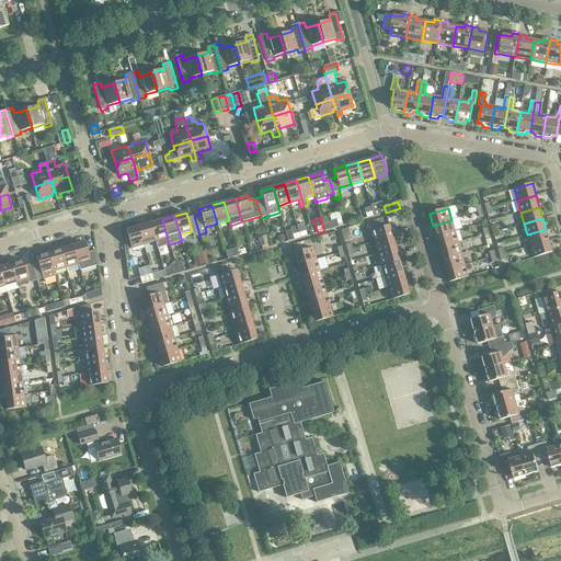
[(169,244),(162,219),(150,224),(156,242),(155,242),(157,248),(169,244)]
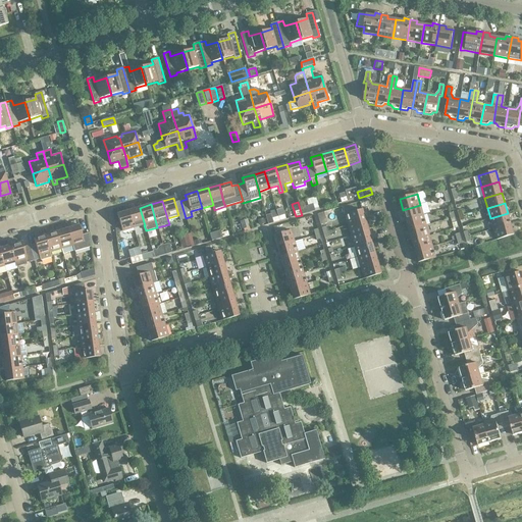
[(300,209),(302,215),(314,211),(313,205),(300,209)]
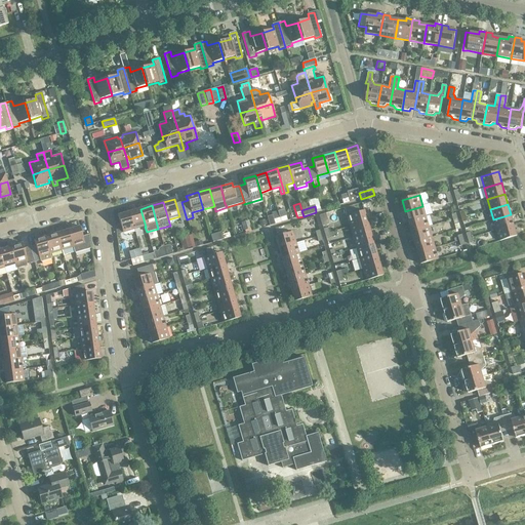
[(426,216),(422,206),(405,211),(408,221),(426,216)]
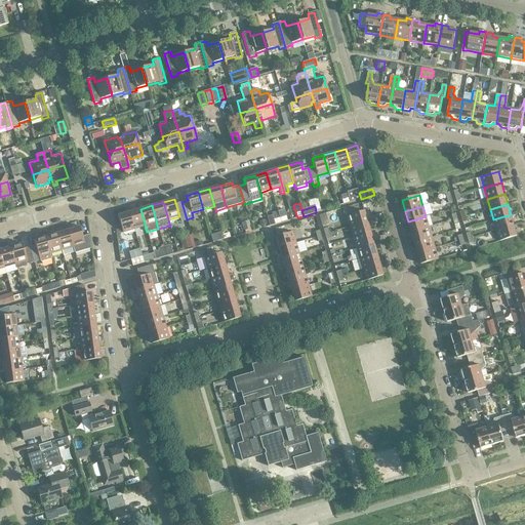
[(345,209),(347,216),(354,214),(352,207),(345,209)]
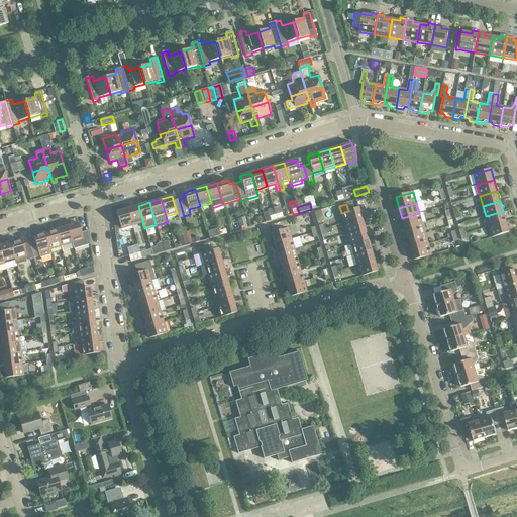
[(138,206),(127,209),(132,226),(142,223),(143,223),(138,206)]
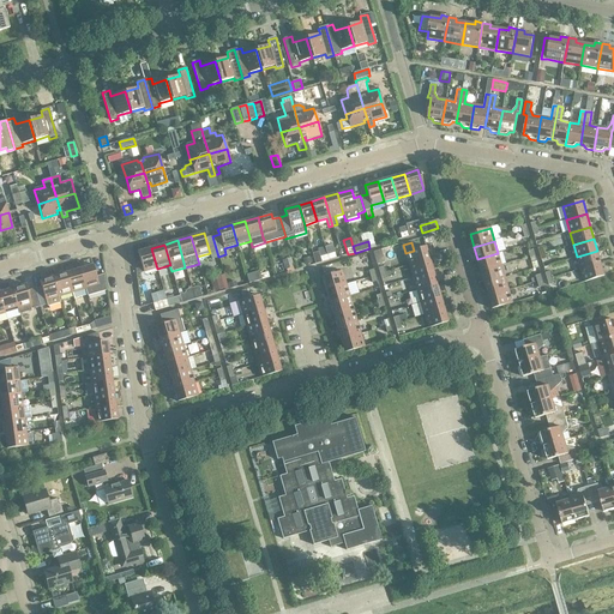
[(325,248),(327,256),(329,260),(336,258),(332,246),(325,248)]
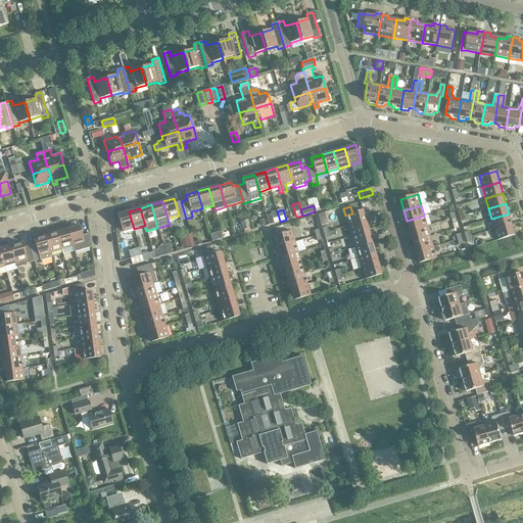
[(348,227),(366,222),(363,210),(352,214),(345,216),(348,227)]
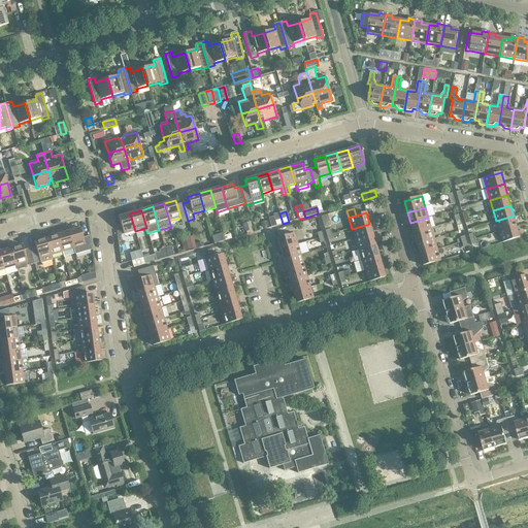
[(135,231),(130,213),(119,217),(122,230),(124,234),(135,231)]
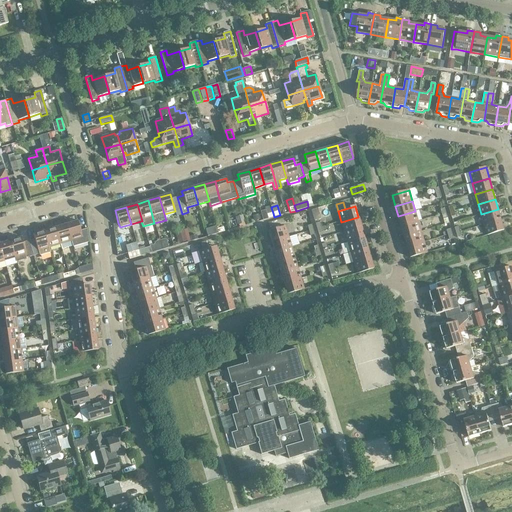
[(274,217),(273,213),(271,207),(265,208),(268,219),(274,217)]
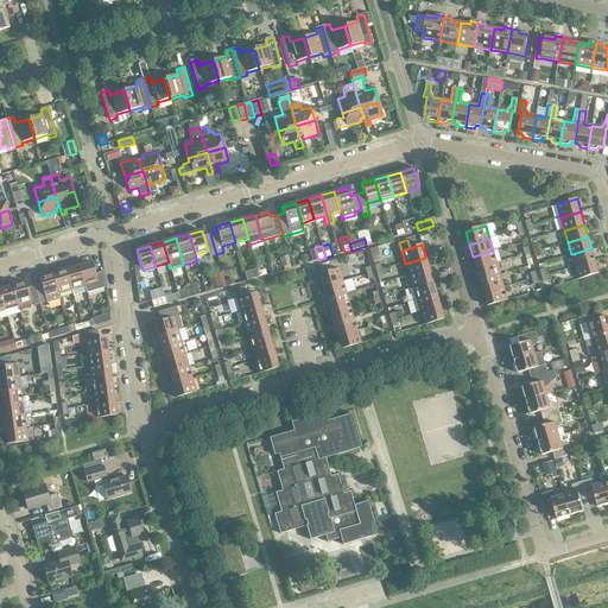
[(373,263),(381,260),(377,247),(369,249),(373,263)]
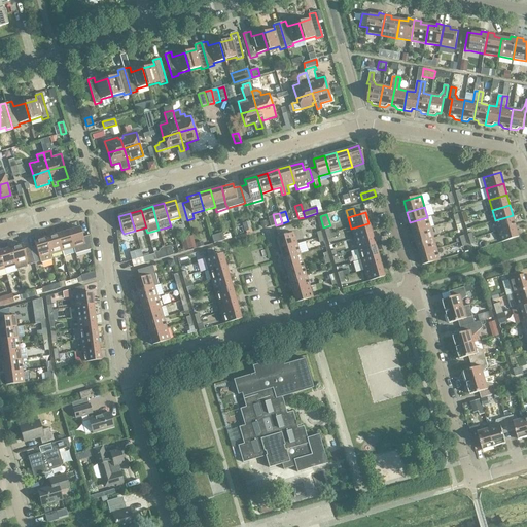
[(495,220),(498,232),(516,226),(513,215),(495,220)]
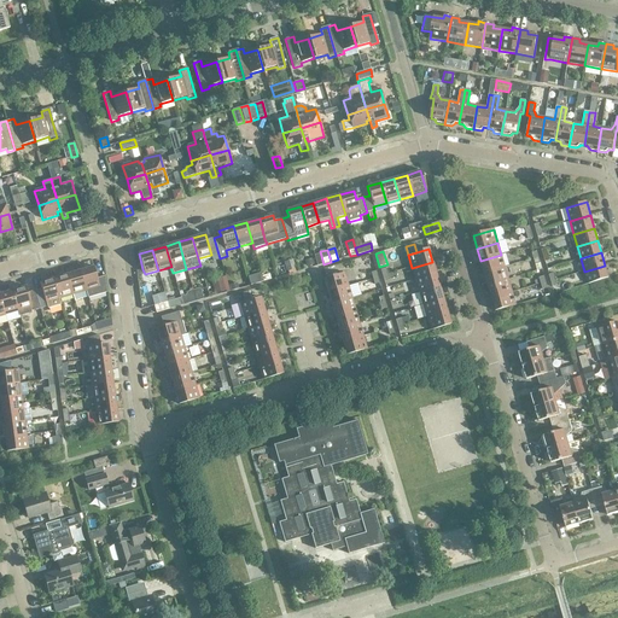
[(505,267),(501,255),(481,261),(484,273),(505,267)]
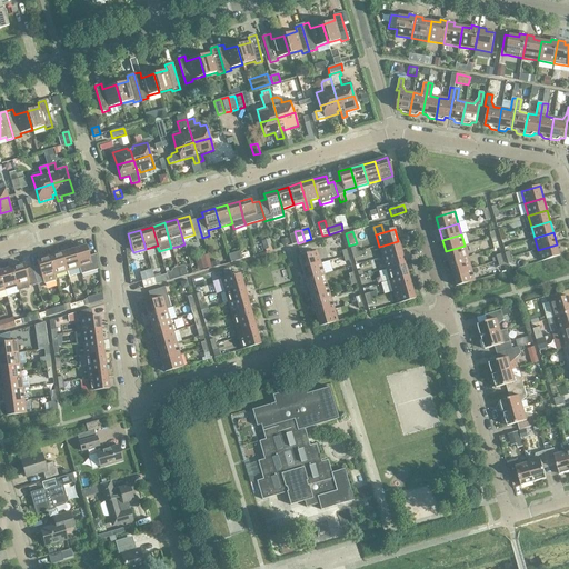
[(269,239),(261,241),(263,251),(272,248),(269,239)]
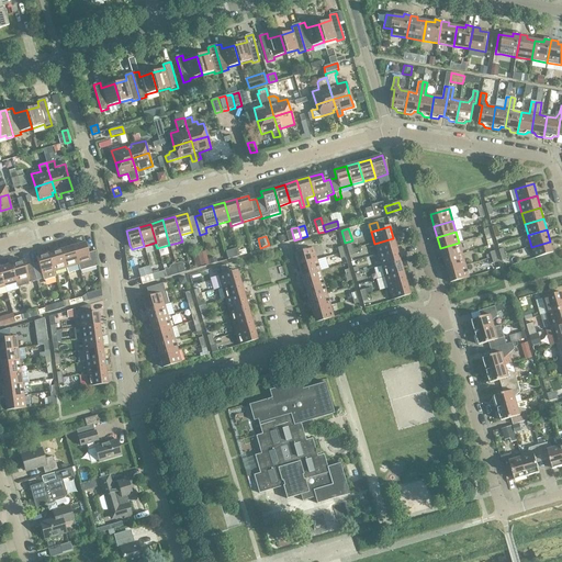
[(396,249),(393,238),(374,244),(378,255),(396,249)]
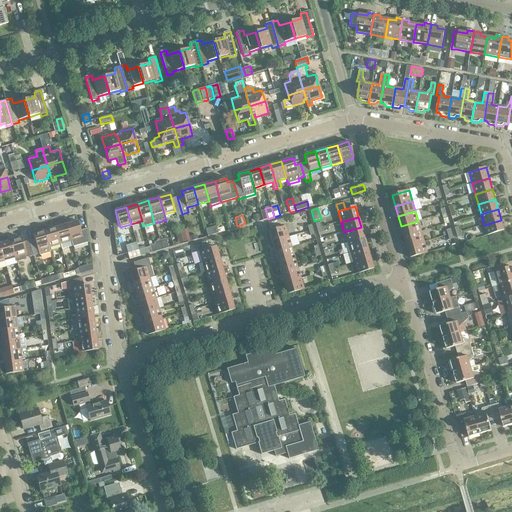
[(504,230),(501,220),(484,225),(487,235),(504,230)]
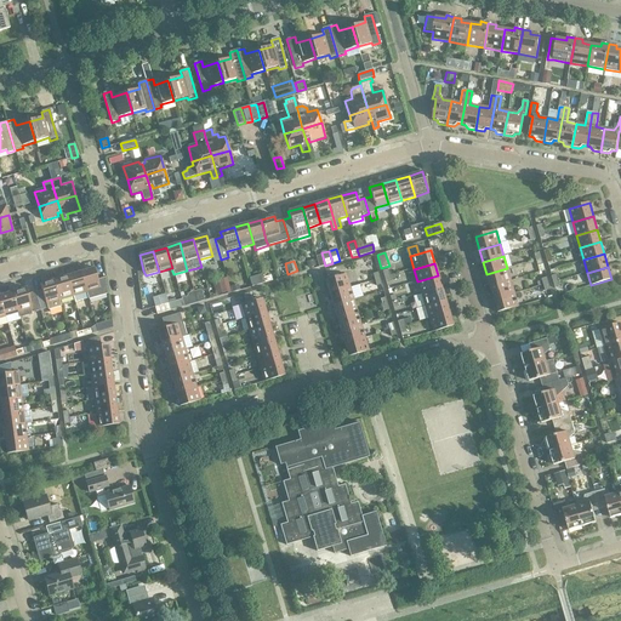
[(97,280),(93,268),(80,273),(87,298),(89,300),(107,295),(106,278),(97,280)]
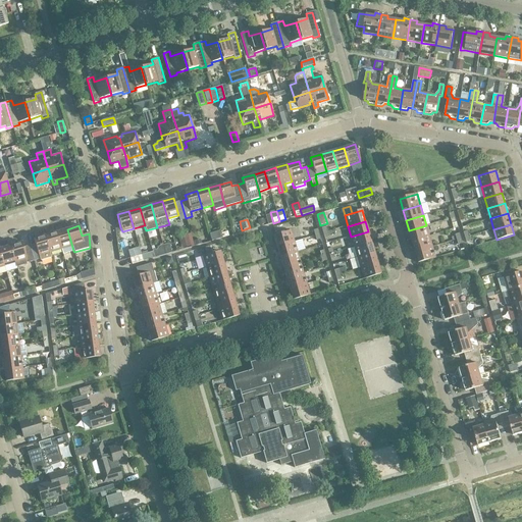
[(429,237),(426,225),(409,230),(412,242),(429,237)]
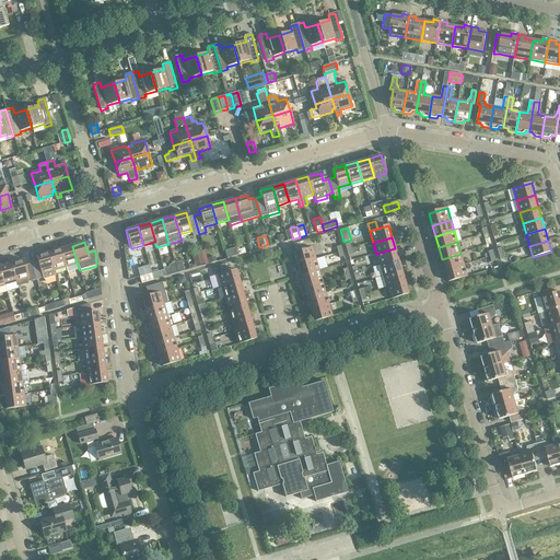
[(60,249),(66,268),(68,273),(79,269),(72,246),(60,249)]
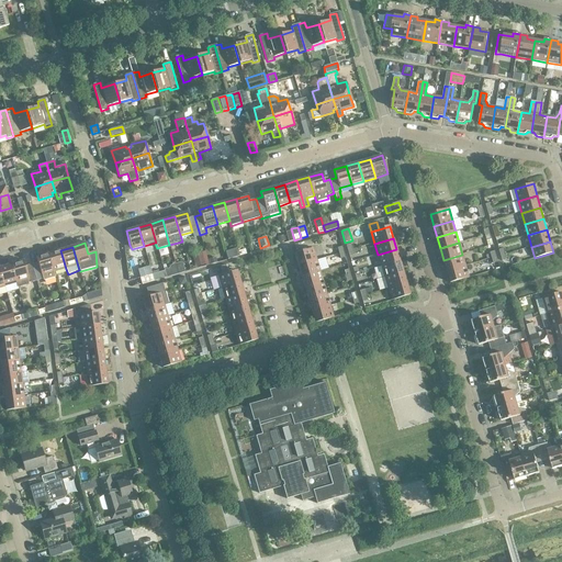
[(239,256),(238,251),(237,248),(225,251),(227,260),(239,256)]
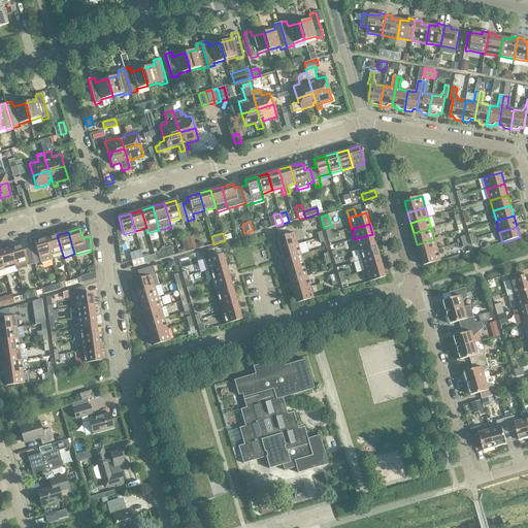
[(279,250),(297,244),(294,233),(276,238),(279,250)]
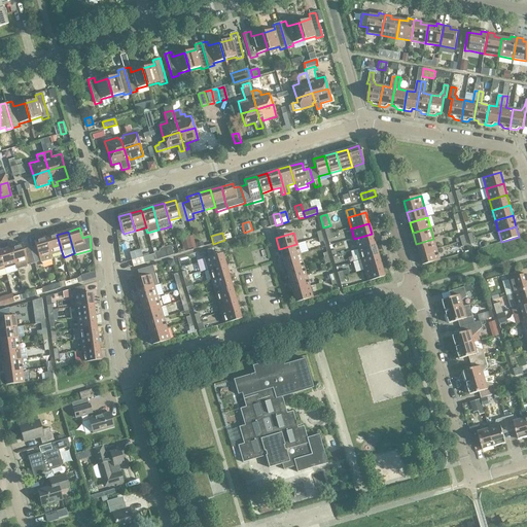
[(357,249),(375,244),(372,234),(354,239),(357,249)]
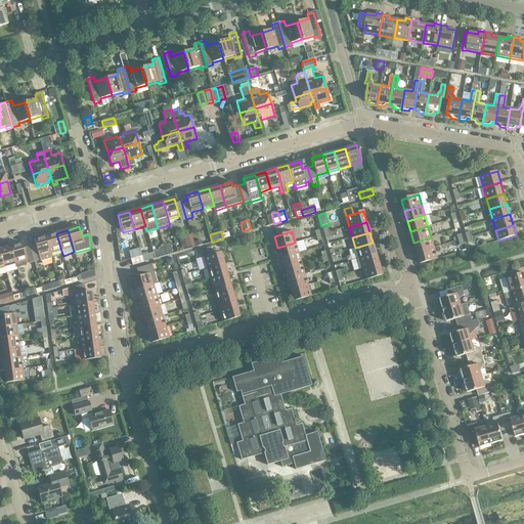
[(61,251),(56,233),(45,236),(50,254),(61,251)]
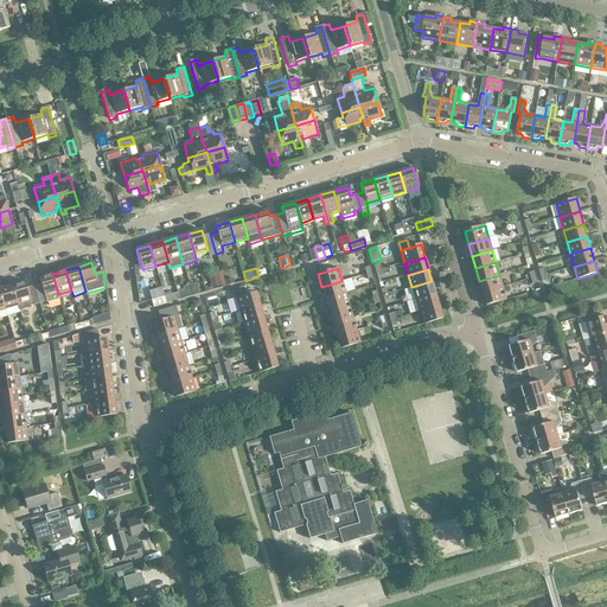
[(208,276),(211,289),(222,286),(218,273),(208,276)]
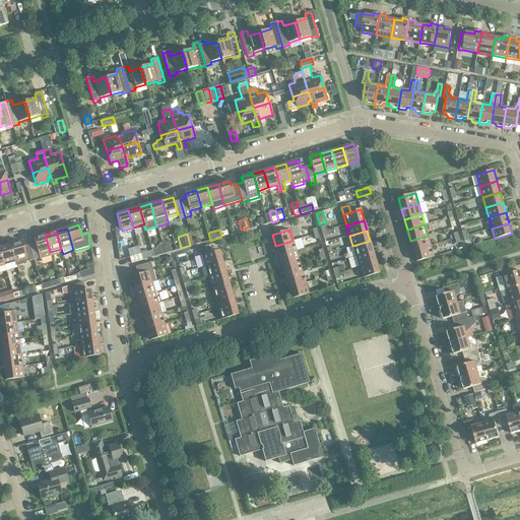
[(35,243),(23,246),(27,262),(40,258),(39,255),(50,252),(45,235),(34,238),(35,243)]
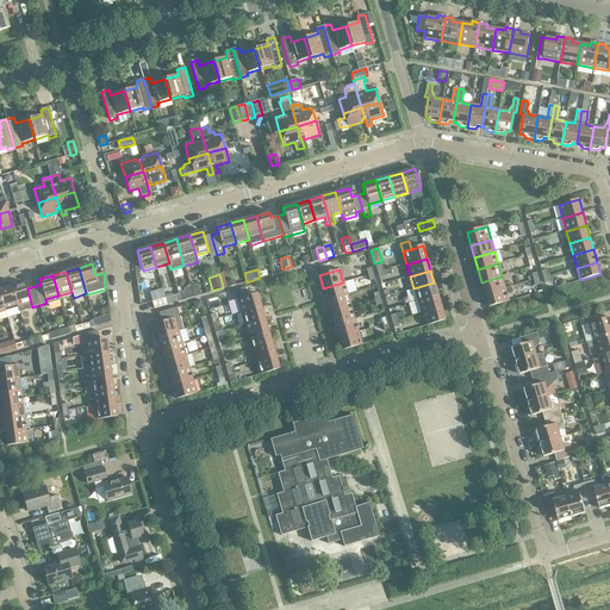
[(505,288),(502,277),(481,282),(485,294),(505,288)]
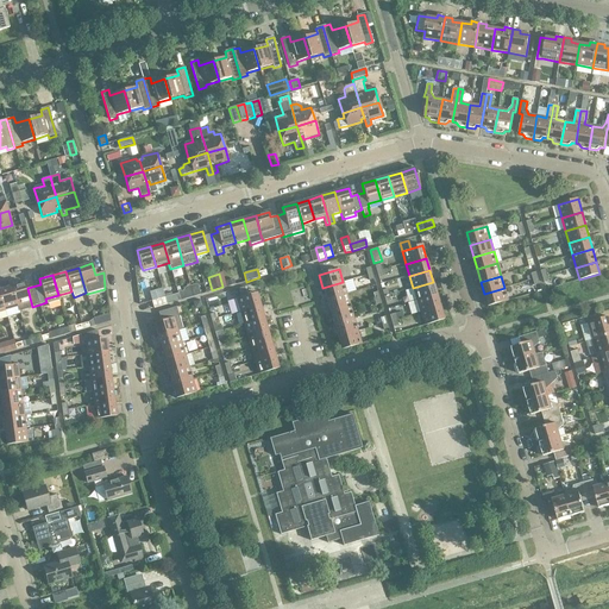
[(346,294),(343,282),(322,288),(326,300),(346,294)]
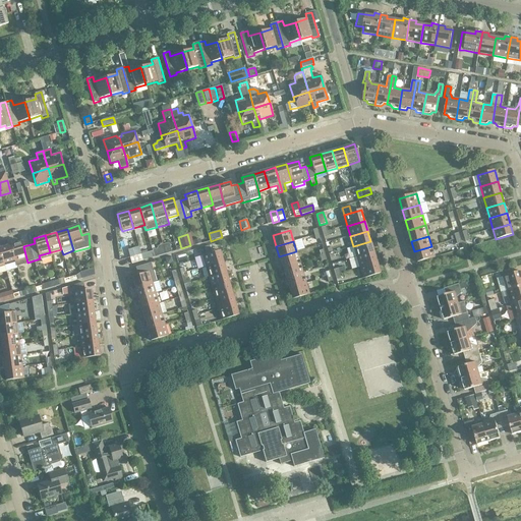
[(373,252),(370,241),(353,246),(356,257),(373,252)]
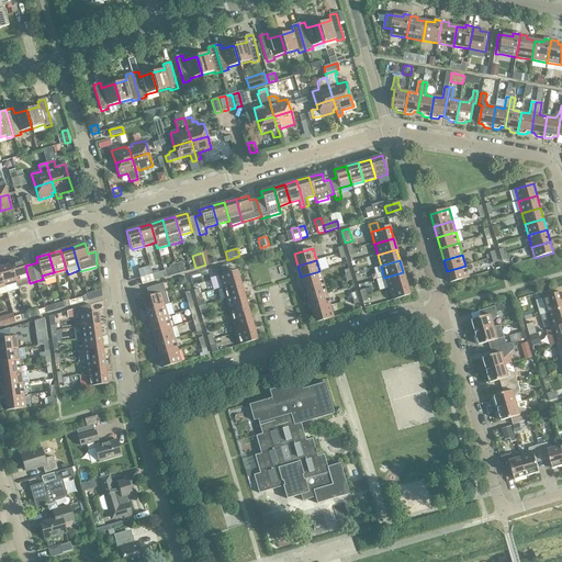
[(30,283),(25,266),(23,261),(11,265),(17,283),(18,288),(29,284),(29,283),(30,283)]
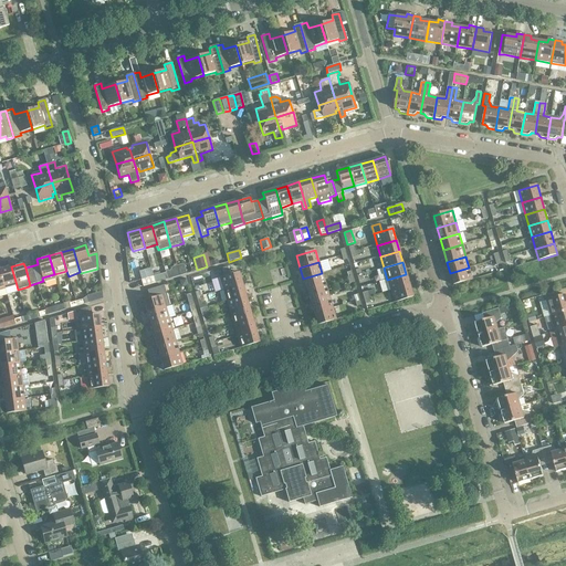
[(184,264),(177,266),(179,276),(186,274),(184,264)]
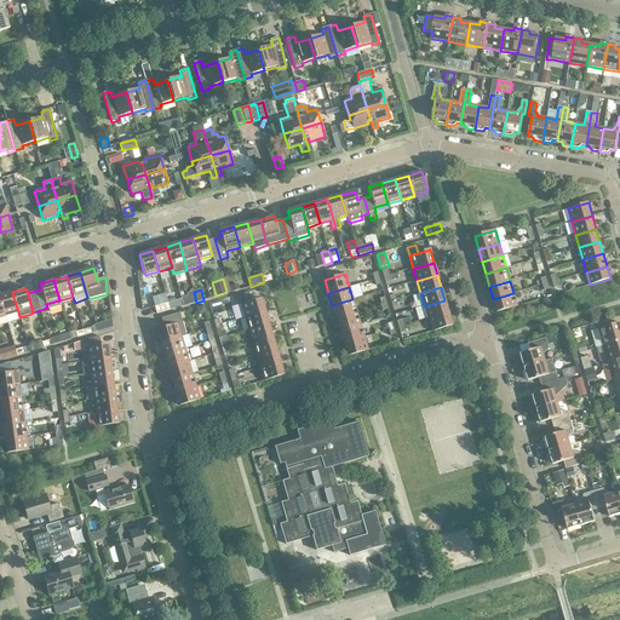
[(12,292),(0,294),(0,298),(5,316),(18,313),(12,292)]
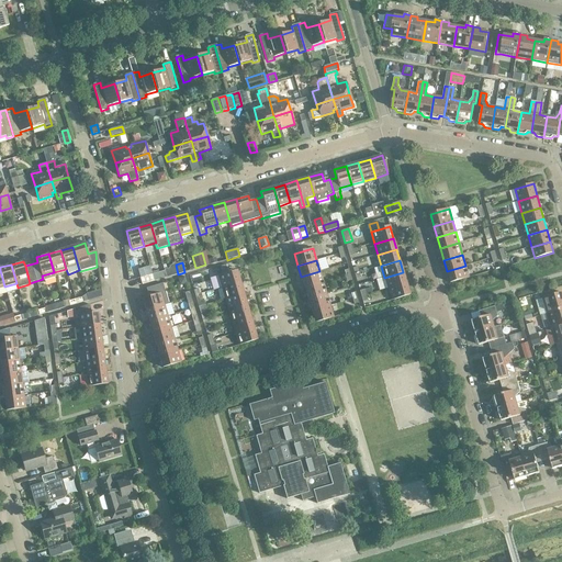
[(178,274),(176,265),(170,266),(169,269),(164,270),(166,278),(178,274)]
